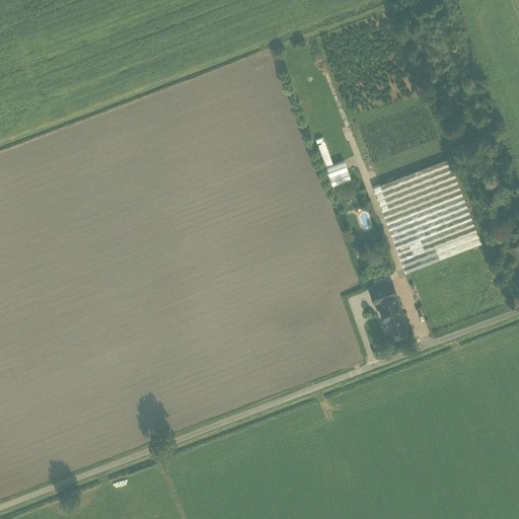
[(409,272),(480,243),(448,158),(372,188),(405,273),(409,272)]
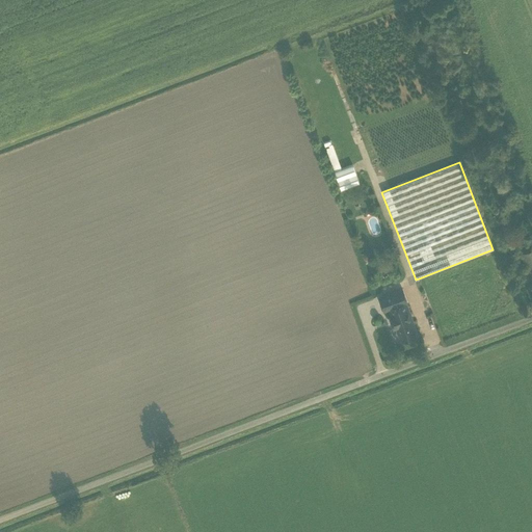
[(352,165),(335,171),(341,190),(360,184),(352,165)]
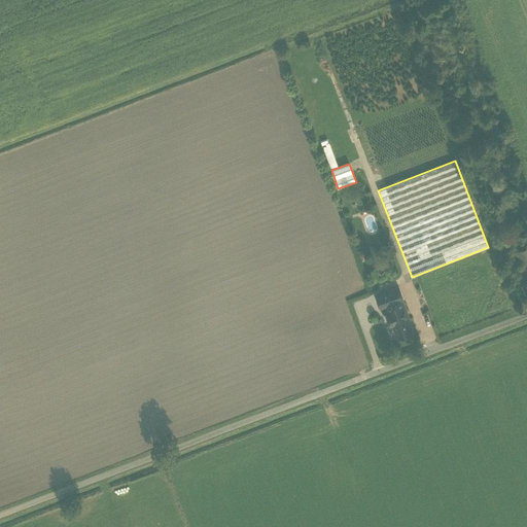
[(488,247),(415,276),(438,338),(513,310),(488,247)]
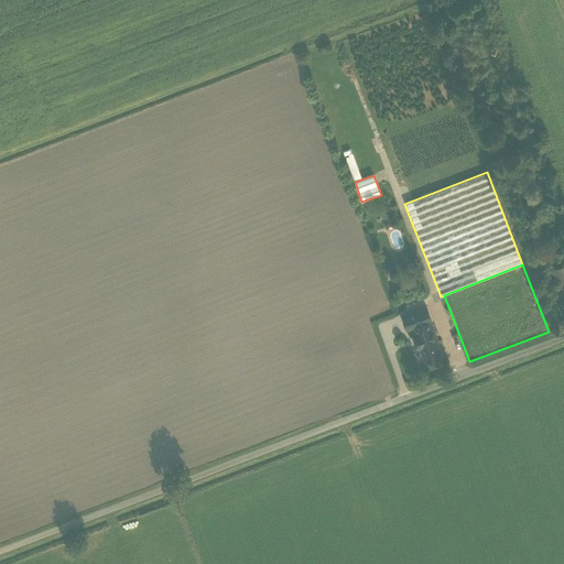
[(563,266),(553,270),(563,294),(557,296),(562,307),(563,306),(563,266)]
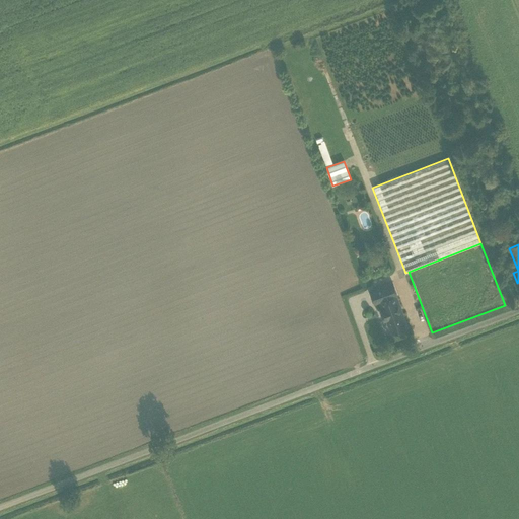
[(392,283),(382,287),(387,299),(395,296),(397,295),(392,283)]
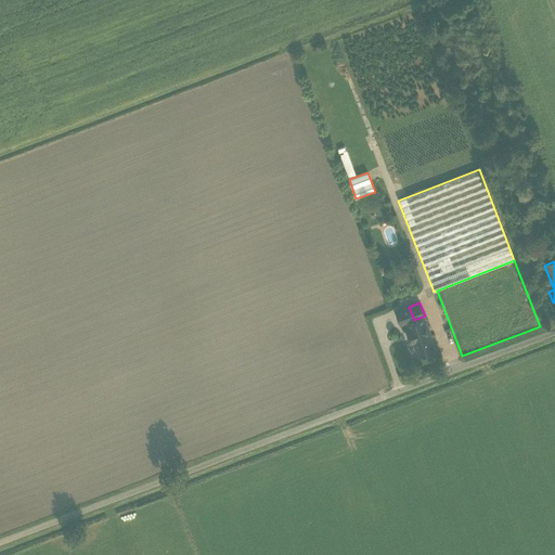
[(409,307),(395,311),(400,325),(407,323),(414,320),(409,307)]
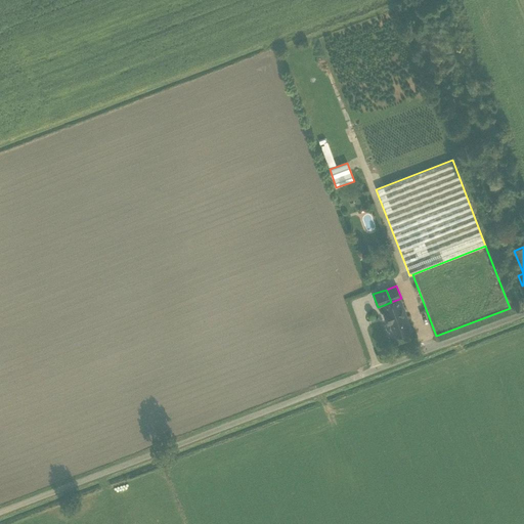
[(391,302),(384,305),(386,312),(384,313),(387,322),(390,321),(395,336),(410,331),(399,299),(391,302)]
